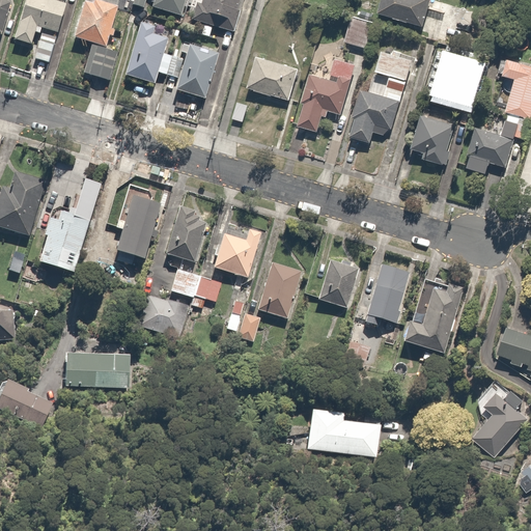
[(14,2),(3,0),(0,0),(0,35),(3,37),(14,2)]
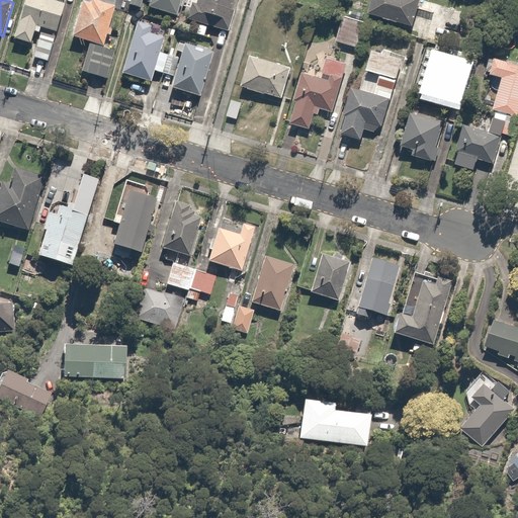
[(52,0),(26,0),(20,21),(15,38),(34,44),(39,27),(58,32),(66,4),(52,0)]
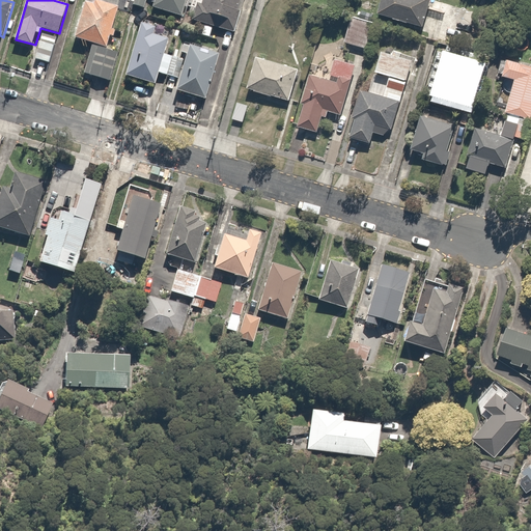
[(119,35),(109,32),(118,3),(105,0),(83,0),(74,35),(106,45),(116,48),(119,35)]
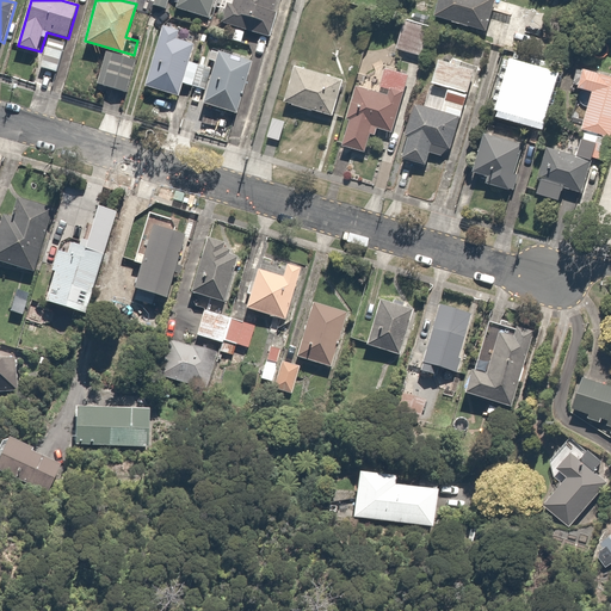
[(173,0),(171,8),(211,22),(217,0),(173,0)]
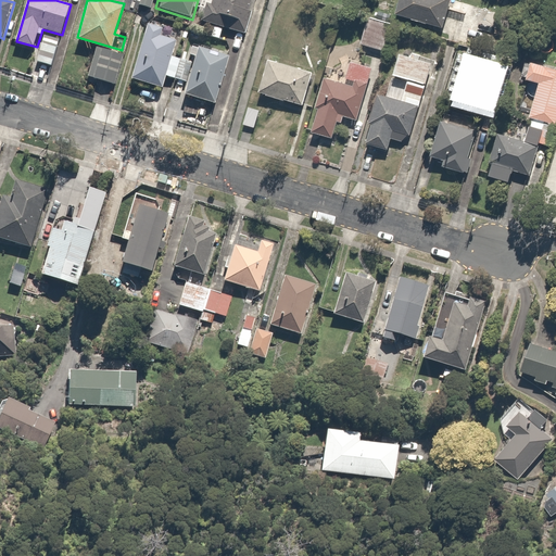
[(211,0),(211,2),(205,0),(199,22),(204,24),(241,34),(251,0),(211,0)]
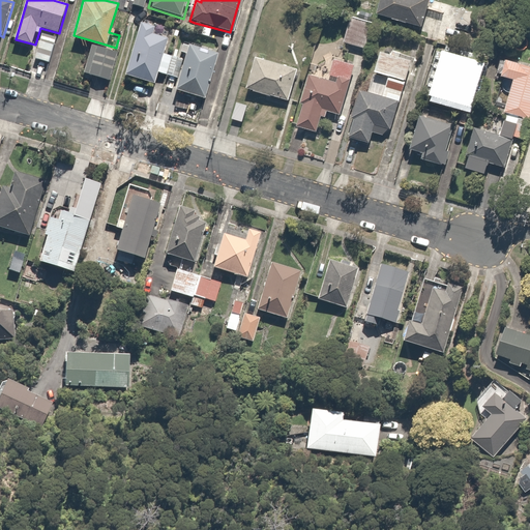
[(428,0),(382,0),(379,15),(421,26),(428,0)]
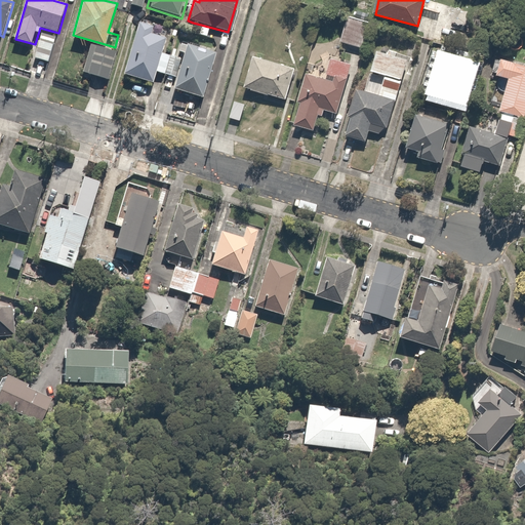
[(444,2),(435,0),(427,0),(425,13),(441,17),(444,2)]
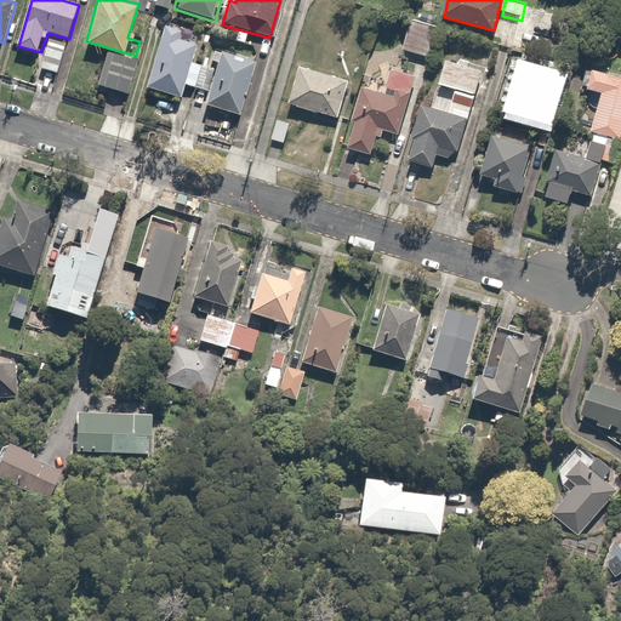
[(437,26),(411,18),(402,46),(428,55),(437,26)]
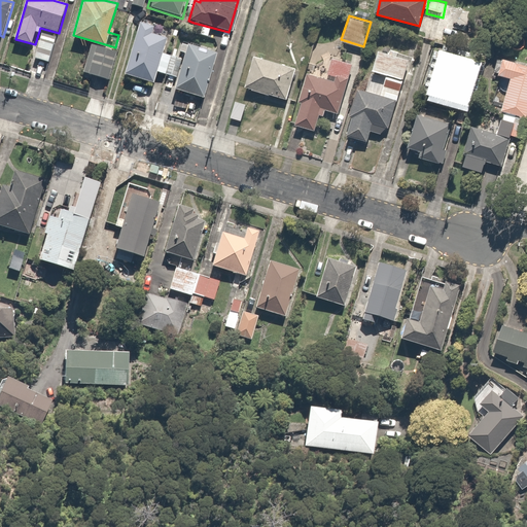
[(172,56),(164,53),(171,30),(141,20),(124,73),(153,83),(156,74),(165,77),(172,56)]
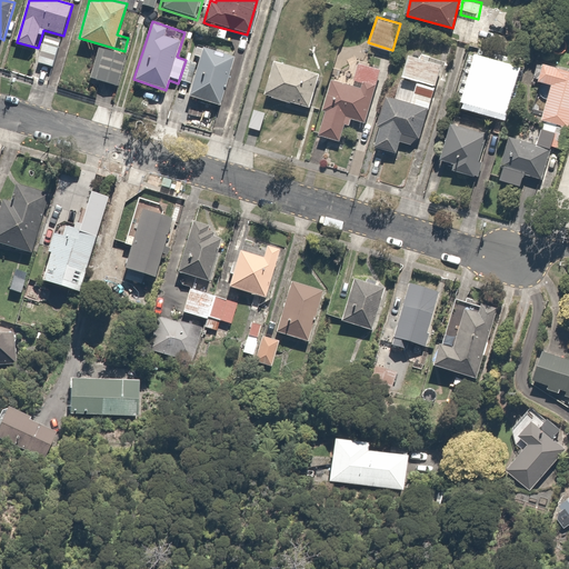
[(62,38),(45,35),(38,63),(56,67),(62,38)]
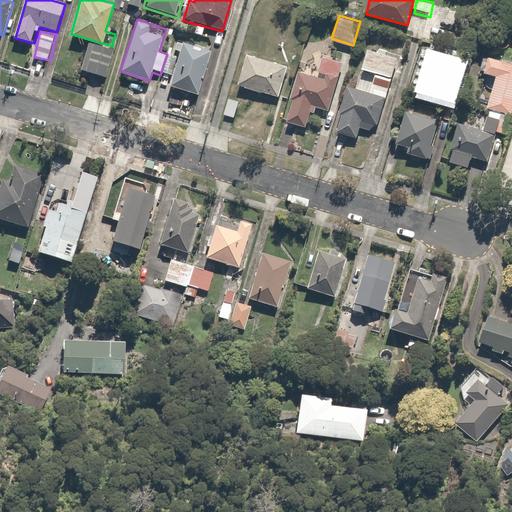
[(116,49),(88,42),(81,70),(109,77),(116,49)]
